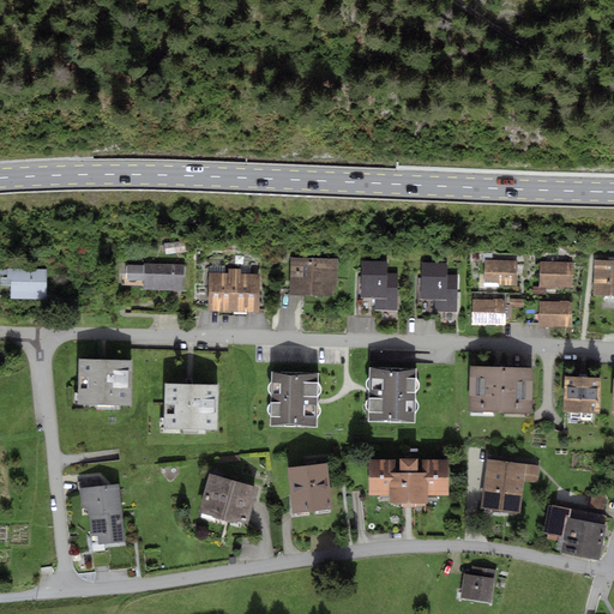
[(386,253),(363,253),(362,300),(375,300),(375,312),(398,313),(399,265),(386,265),(386,253)]
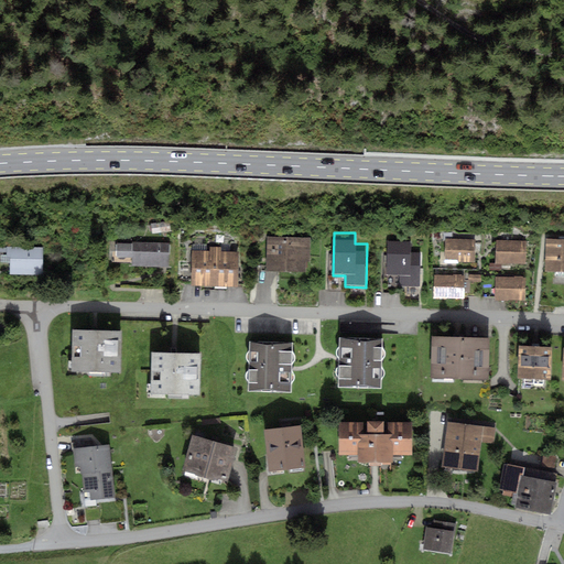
[(410,235),(388,234),(388,277),(399,277),(399,289),(420,289),(421,246),(409,246),(410,235)]
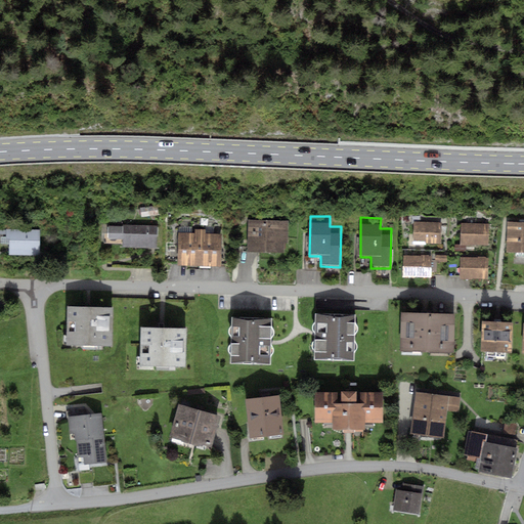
[(249,221),(248,253),(286,254),(287,222),(249,221)]
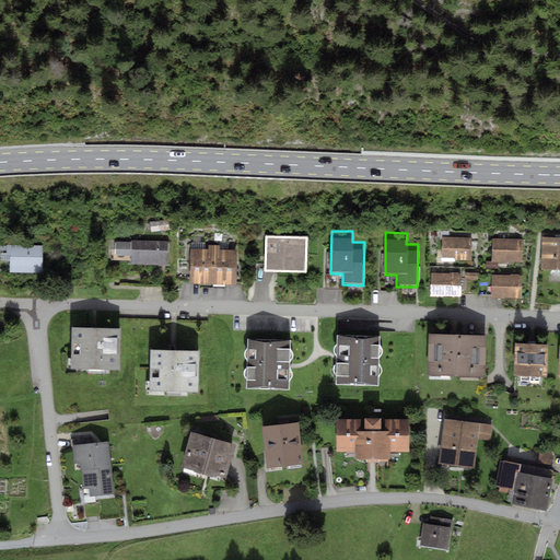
[(559,240),(543,238),(541,271),(559,271),(559,240)]
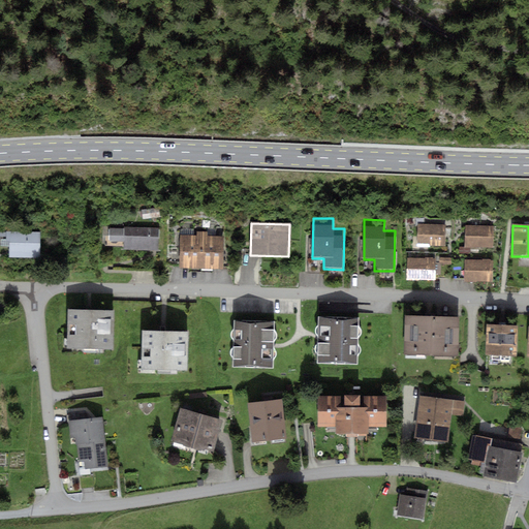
[(416,226),(417,248),(446,248),(446,226),(416,226)]
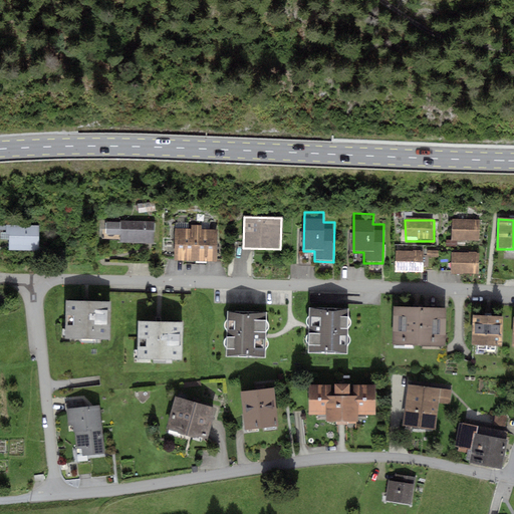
[(452,221),(452,243),(480,243),(480,221),(452,221)]
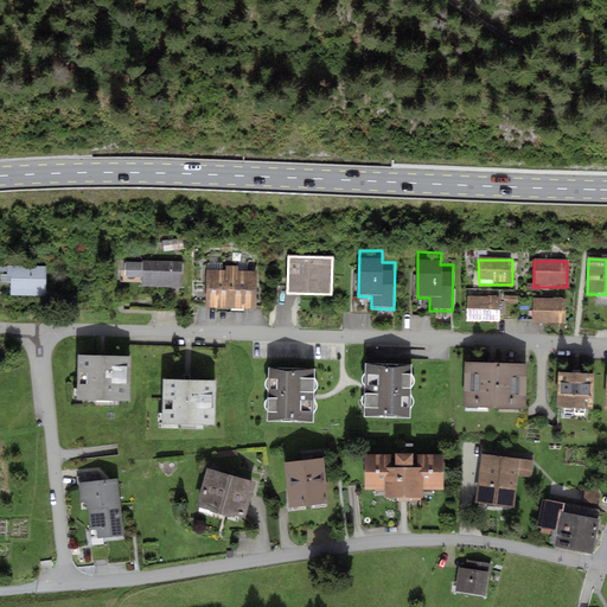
[(180,291),(181,264),(125,262),(125,283),(141,283),(141,289),(180,291)]
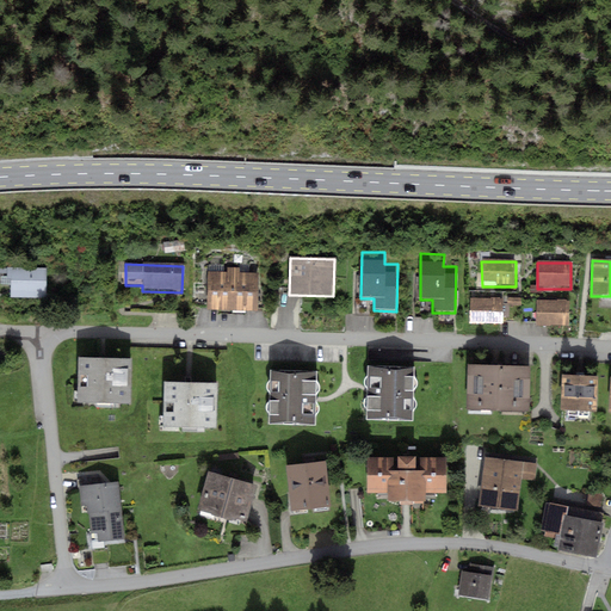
[(10,267),(8,298),(44,298),(45,269),(10,267)]
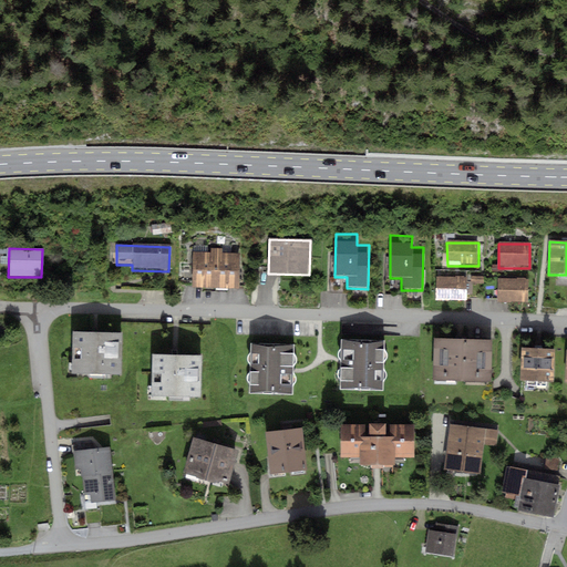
[(192,255),(191,288),(237,289),(238,256),(192,255)]
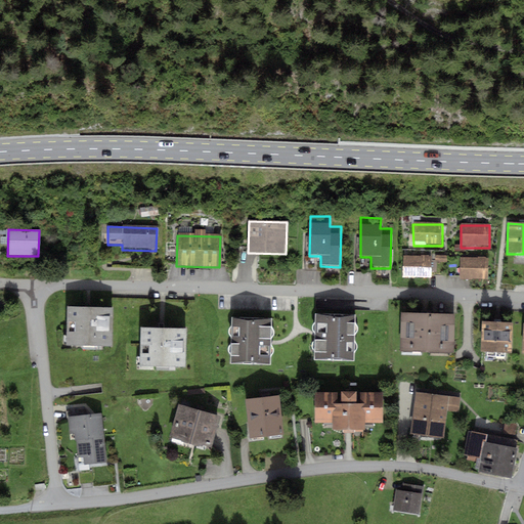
[(402,258),(402,280),(432,279),(431,258),(402,258)]
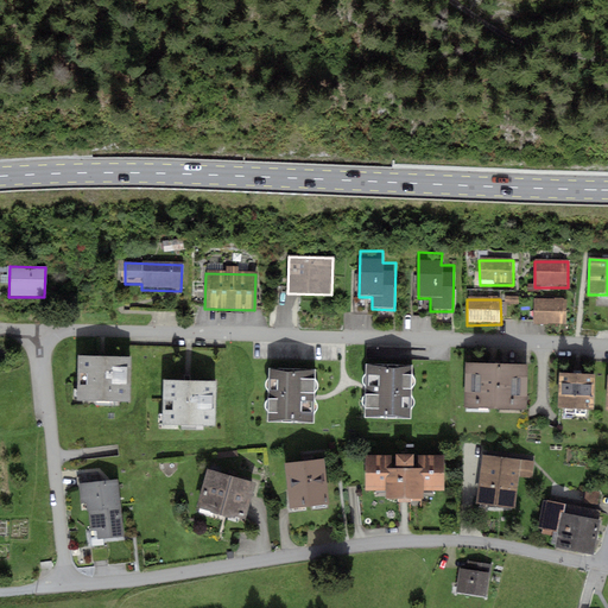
[(533,301),(533,327),(568,325),(568,301),(533,301)]
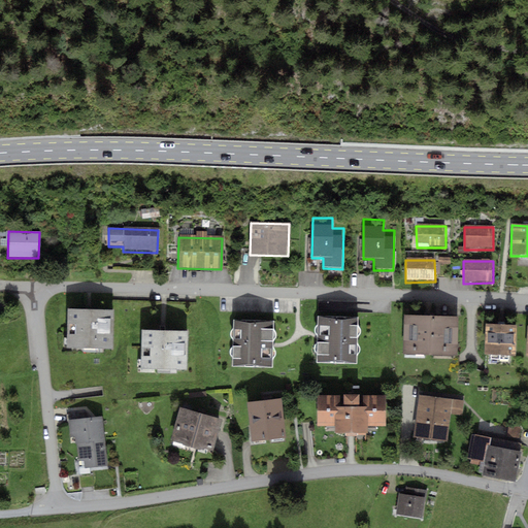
[(111,352),(113,311),(66,309),(65,350),(111,352)]
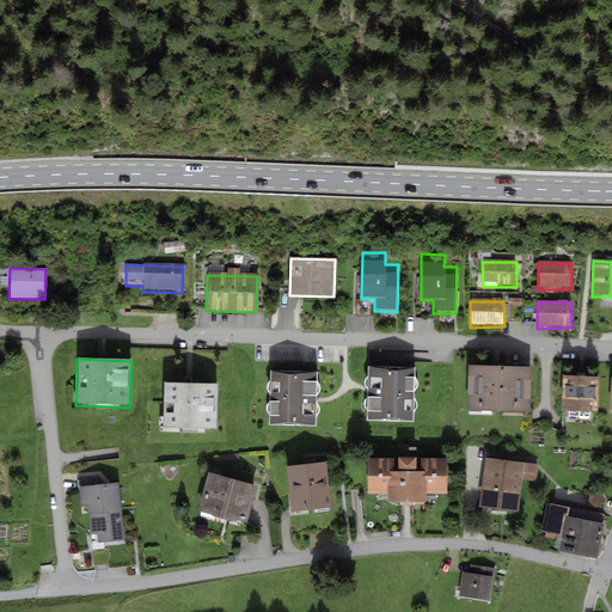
[(530,415),(531,368),(469,367),(467,414),(530,415)]
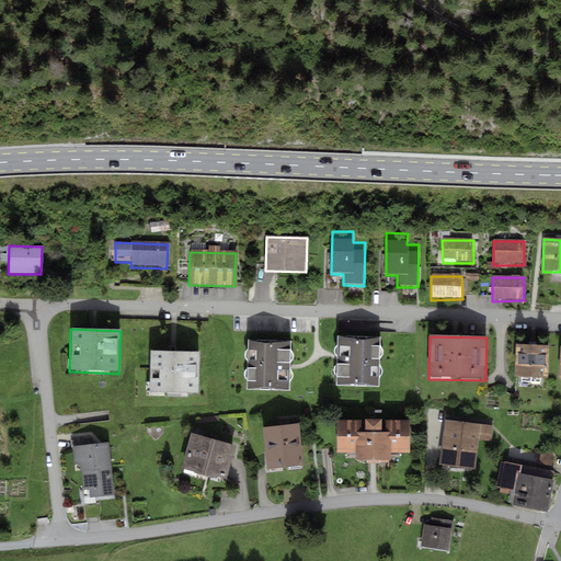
[(379,389),(380,338),(335,338),(335,388),(379,389)]
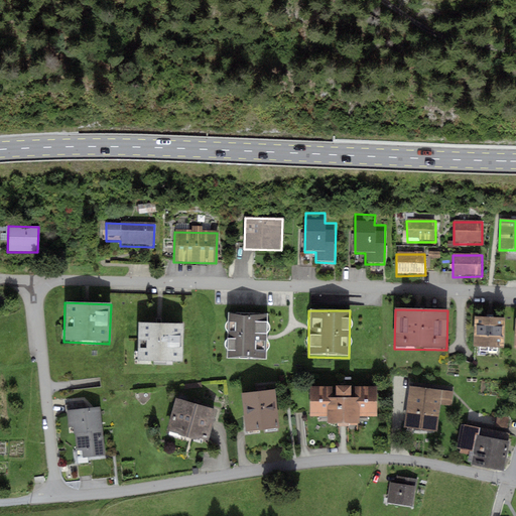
[(265,361),(266,314),(227,313),(226,360),(265,361)]
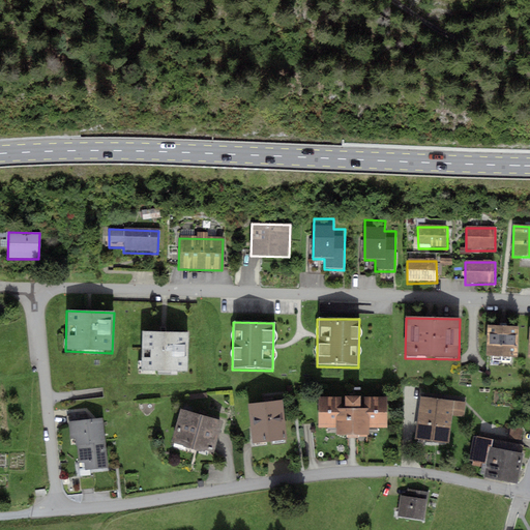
[(518,359),(518,328),(487,327),(487,358),(518,359)]
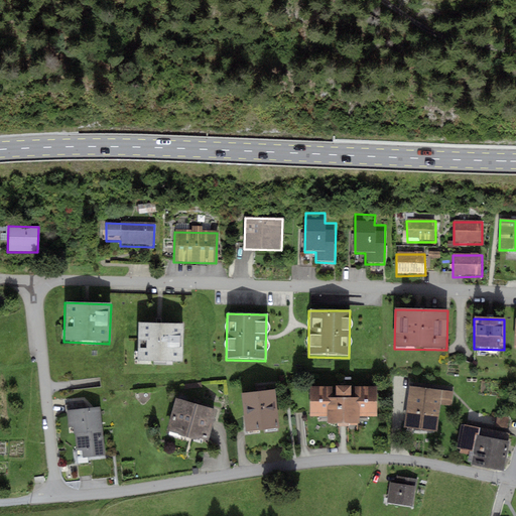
[(182,365),(182,325),(137,324),(137,365),(182,365)]
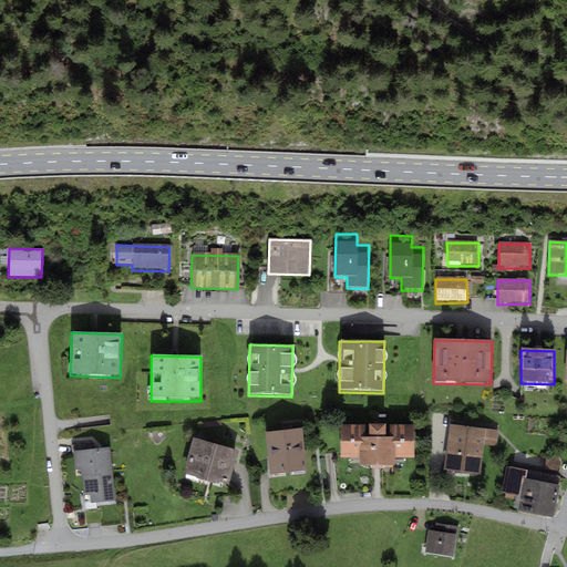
[(413,459),(413,426),(341,425),(340,459),(360,459),(360,468),(395,468),(395,459),(413,459)]
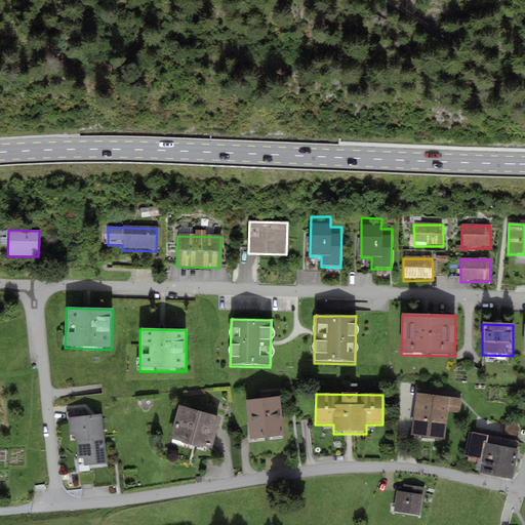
[(462,400),(416,394),(411,434),(445,438),(448,413),(460,414),(462,400)]
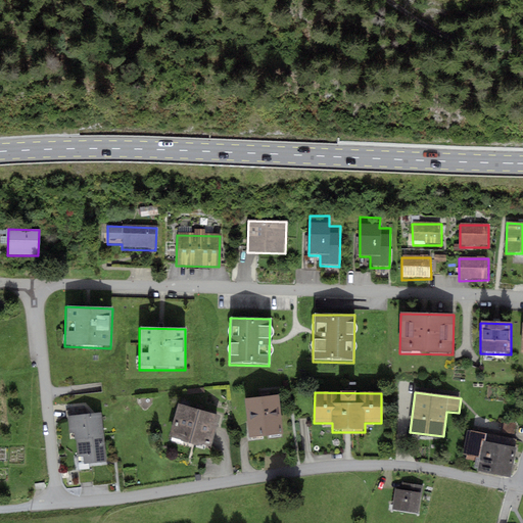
[(282,433),(278,395),(243,399),(248,437),(282,433)]
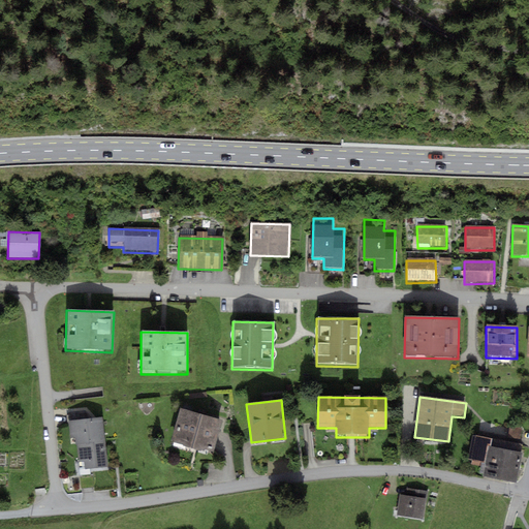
[(211,455),(221,421),(181,408),(170,443),(211,455)]
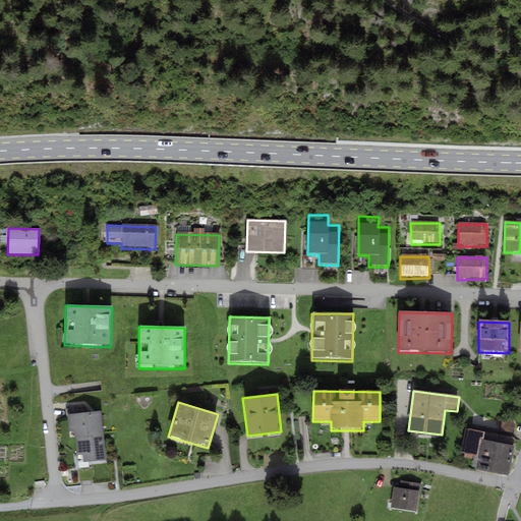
[(107,459),(101,411),(67,415),(73,463),(107,459)]
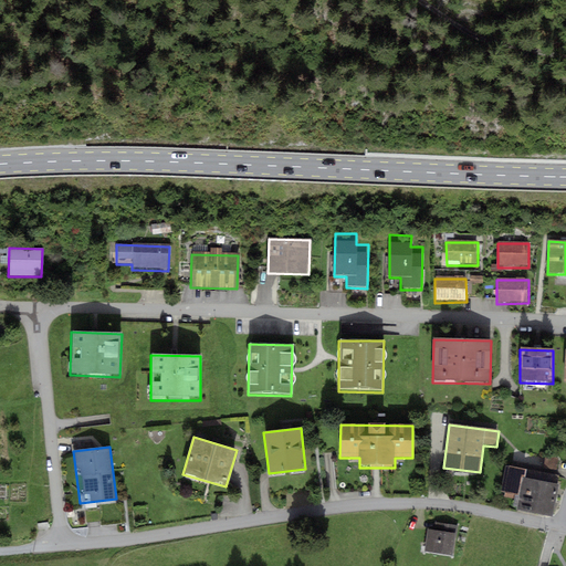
[(525,472),(505,468),(501,492),(520,496),(525,472)]
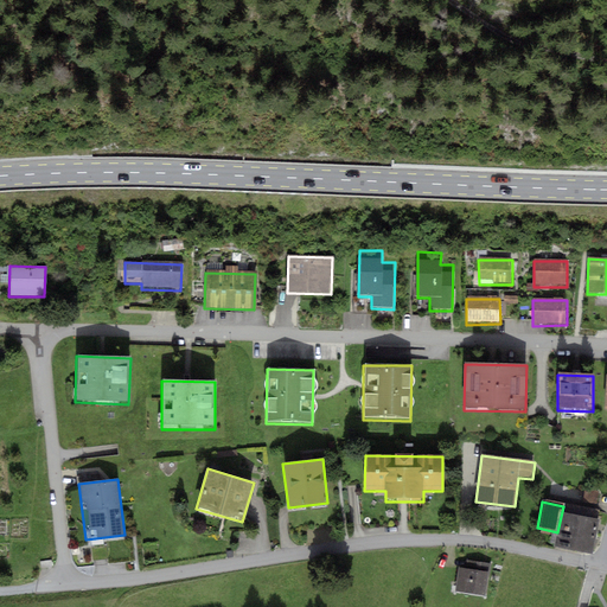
[(590,556),(598,521),(562,515),(555,549),(590,556)]
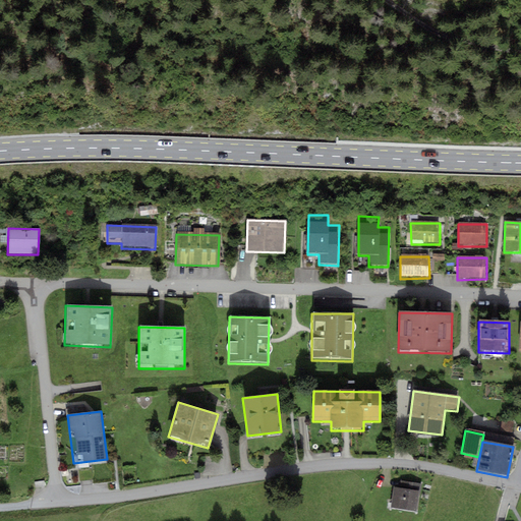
[(420,491),(395,487),(392,509),(417,513),(420,491)]
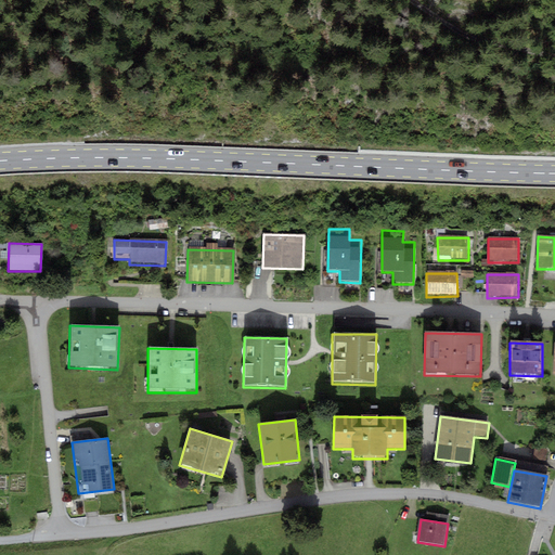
All buildings are outlined.
